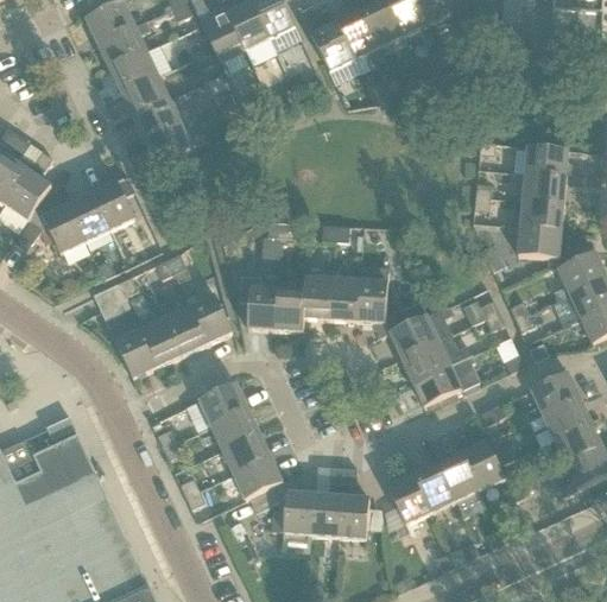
[(86,18),(97,43),(134,25),(122,0),(86,18)]
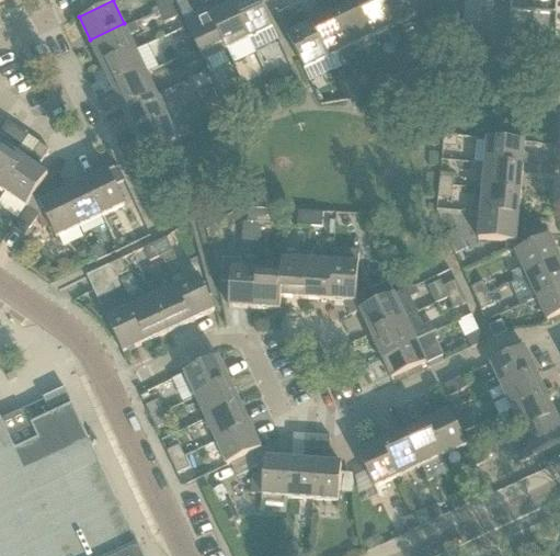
[(232,0),(210,11),(209,11),(226,45),(248,35),(232,0)]
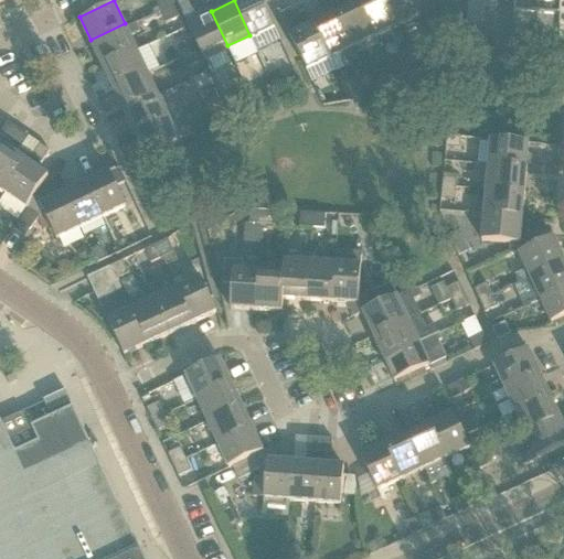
[(249,35),(274,24),(262,0),(234,0),(249,35)]
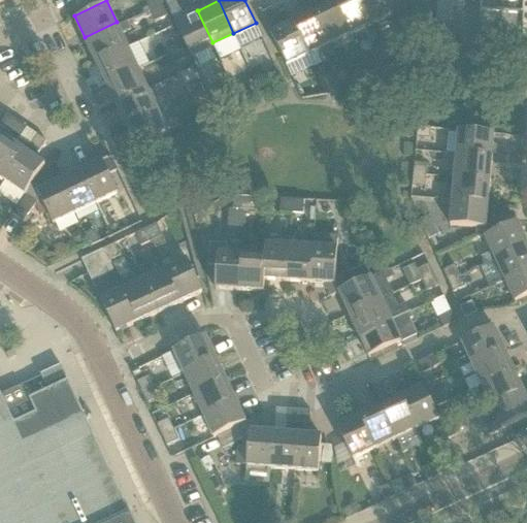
[(350,31),(335,0),(330,0),(314,8),(329,41),(350,31)]
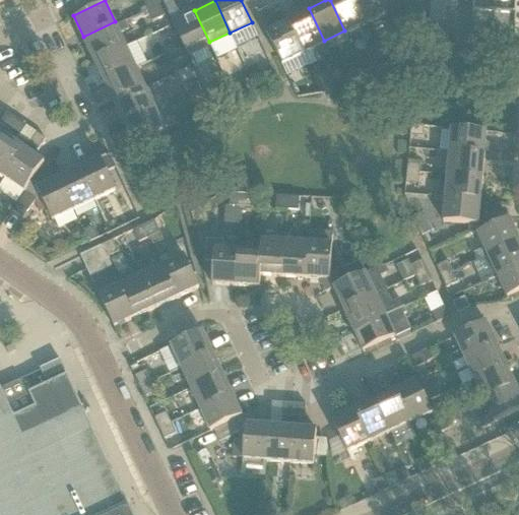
[(330,0),(344,30),(366,20),(355,0),(330,0)]
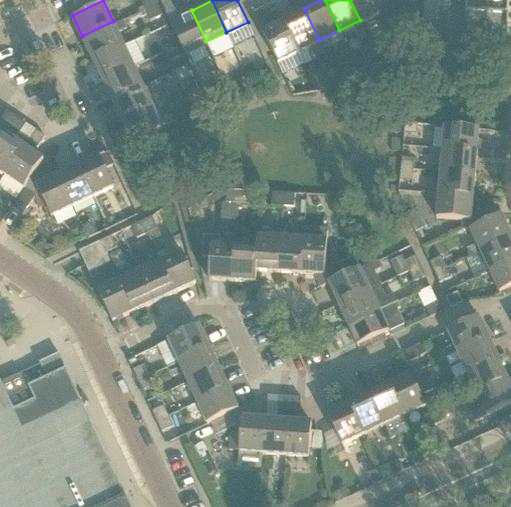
[(350,0),(360,20),(381,10),(376,0),(350,0)]
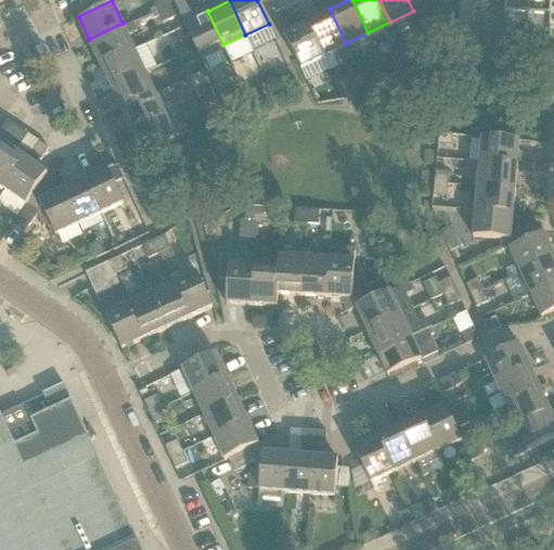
[(504,0),(504,7),(550,10),(549,18),(553,18),(553,0),(504,0)]
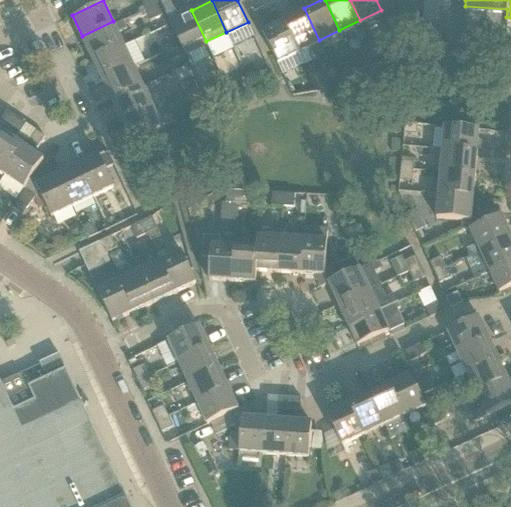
[(161,10),(156,1),(145,6),(150,15),(161,10)]
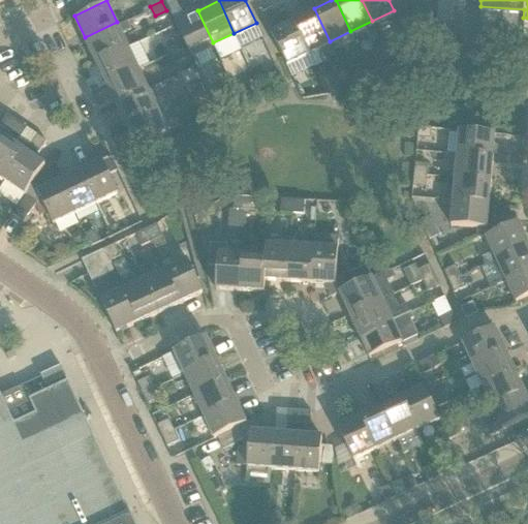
[(452,3),(451,3),(438,2),(437,12),(451,13),(452,3)]
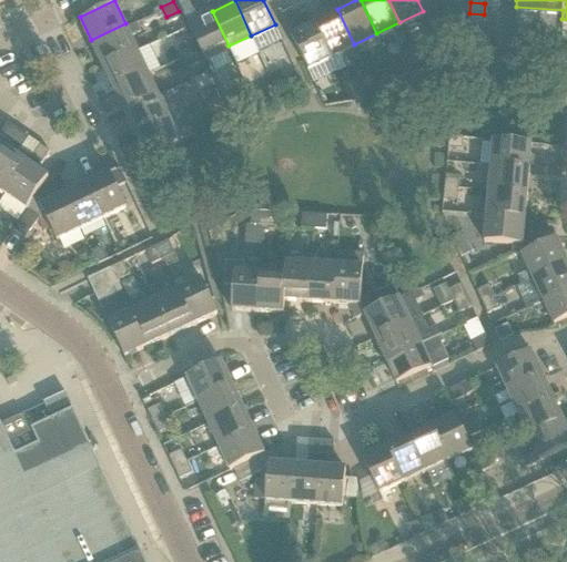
[(293,3),(281,9),(286,21),(299,16),(293,3)]
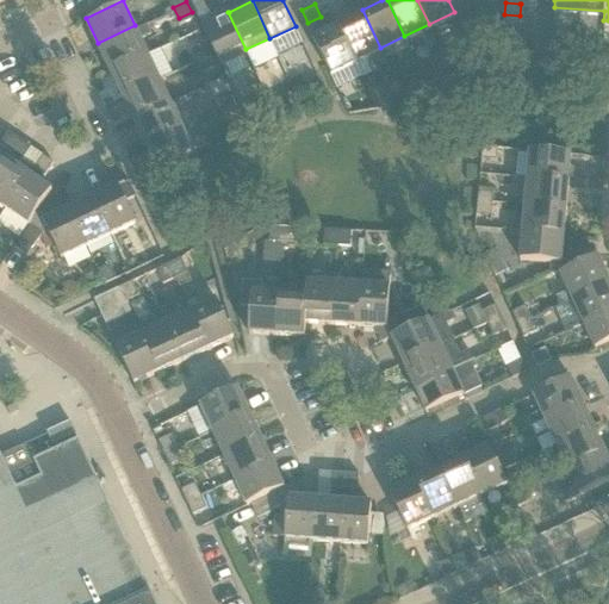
[(221,61),(246,49),(228,12),(229,12),(225,5),(199,17),(221,61)]
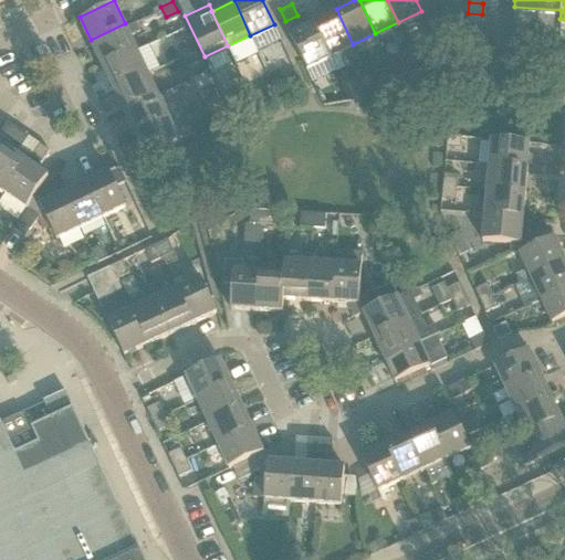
[(427,8),(424,34),(431,35),(436,35),(439,10),(427,8)]
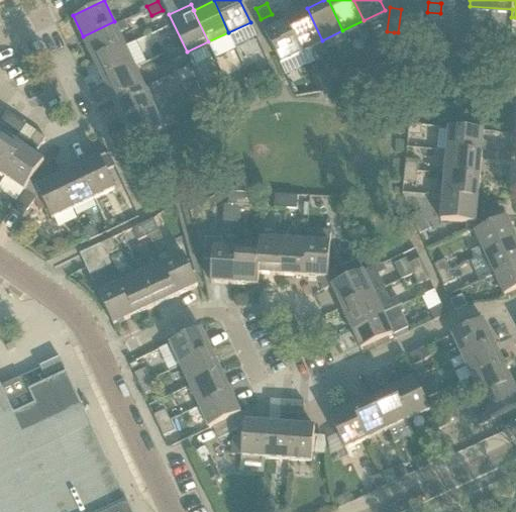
[(286,18),(301,50),(322,40),(307,8),(286,18)]
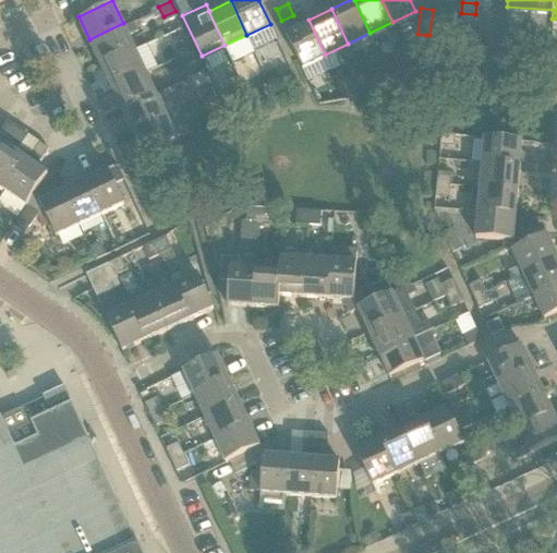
[(460,23),(474,24),(475,14),(461,13),(460,23)]
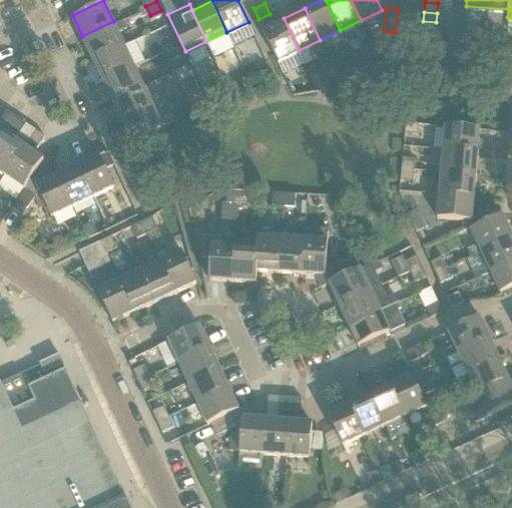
[(263,28),(278,60),(299,50),(284,18),(263,28)]
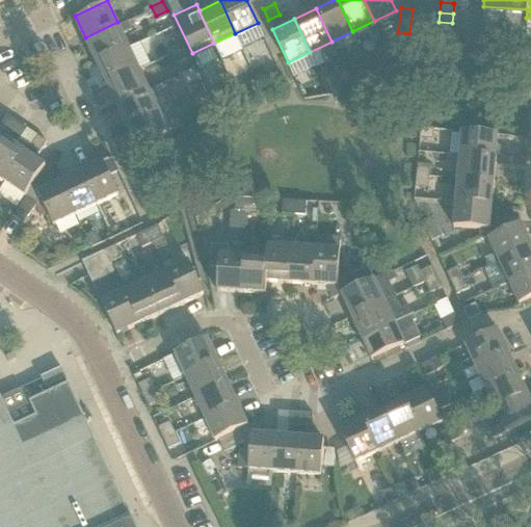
[(128,44),(117,22),(85,37),(96,59),(128,44)]
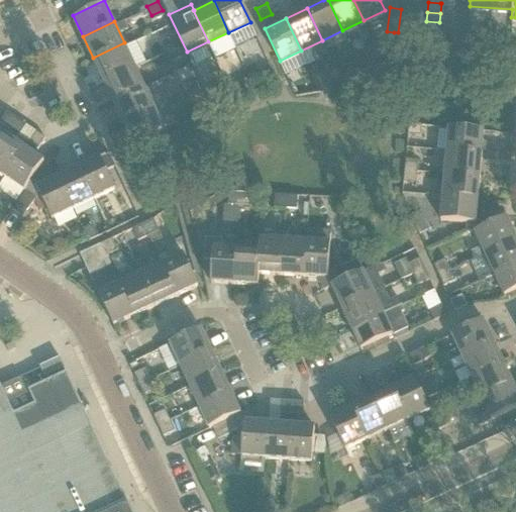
[(162,36),(167,47),(178,42),(173,31),(162,36)]
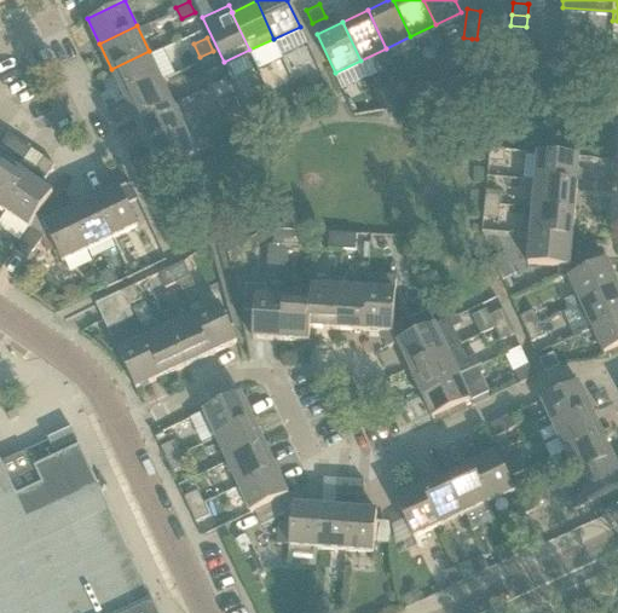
[(161,76),(149,51),(111,69),(123,93),(161,76)]
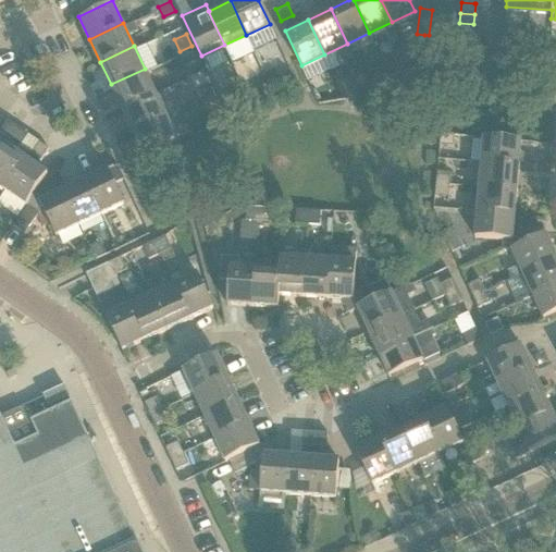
[(197,57),(192,46),(180,51),(185,63),(197,57)]
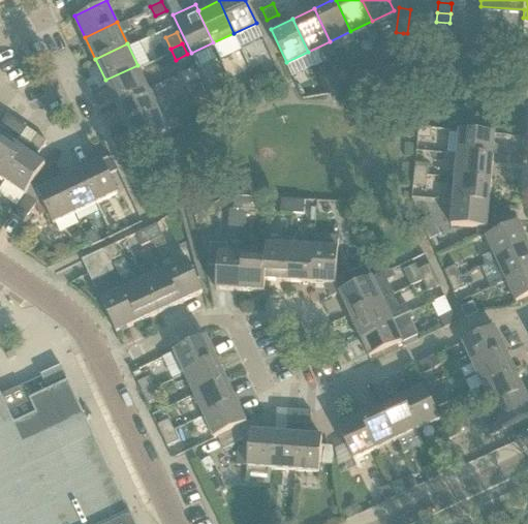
[(105,80),(115,101),(148,86),(137,65),(105,80)]
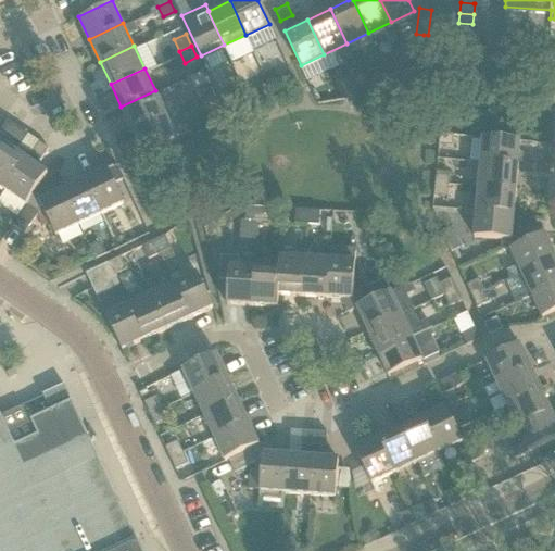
[(196,84),(201,96),(213,90),(207,78),(196,84)]
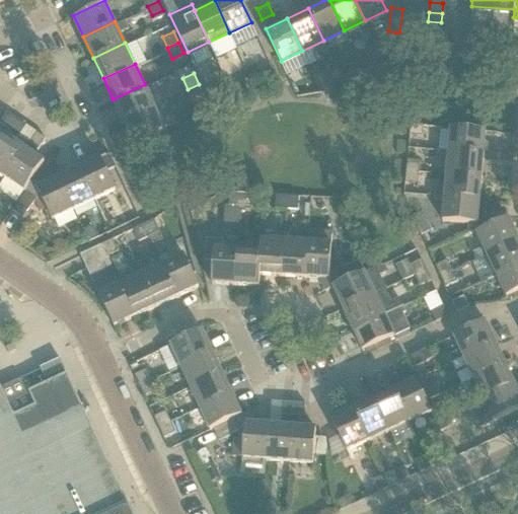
[(113,99),(123,121),(167,99),(157,78),(145,84),(113,99)]
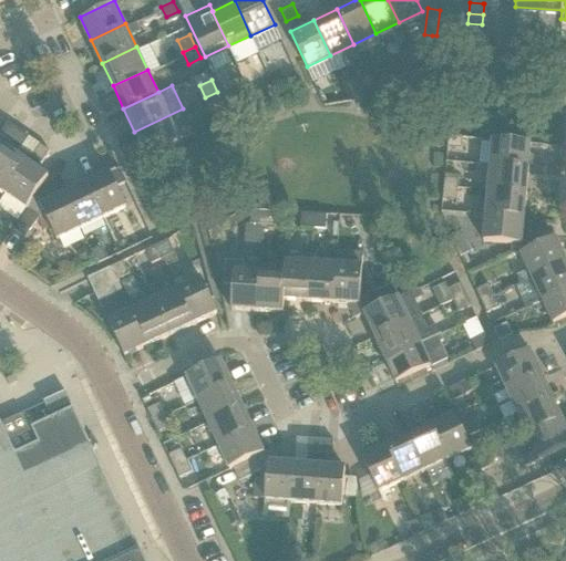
[(217,92),(205,97),(209,107),(222,102),(217,92)]
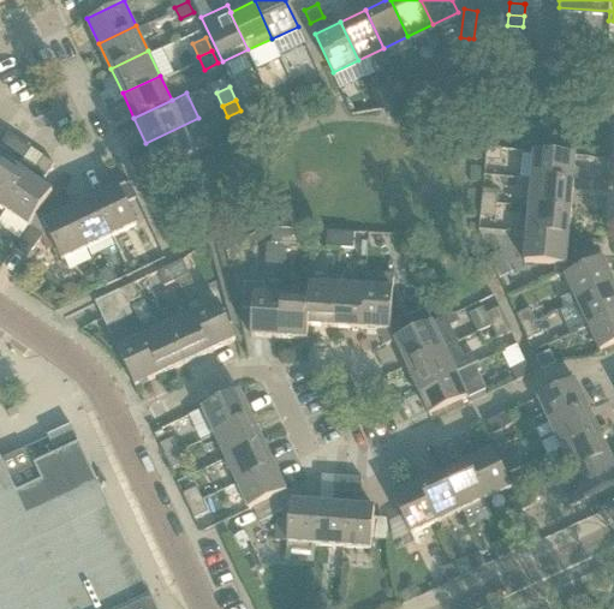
[(198,118),(145,143),(158,168),(210,143),(198,118)]
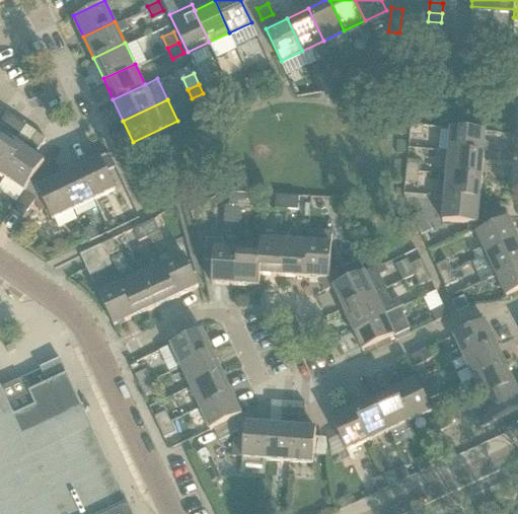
[(7,108),(0,119),(9,125),(16,115),(7,108)]
